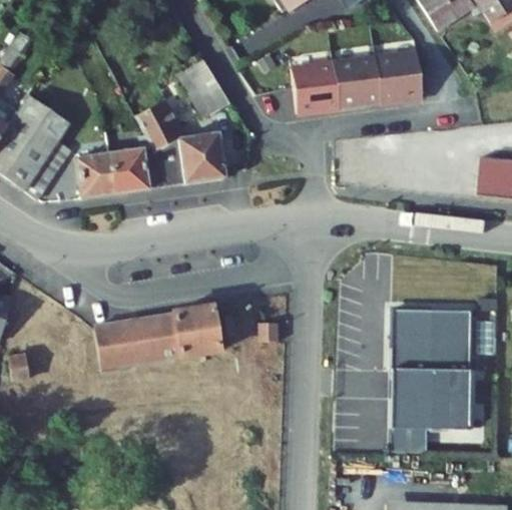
[(276,0),(283,11),(289,7),(291,9),(305,0),(276,0)]
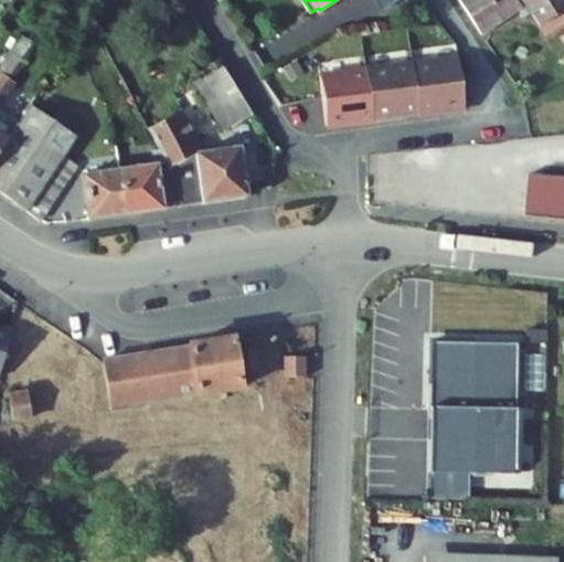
[(464,0),(472,12),(491,0),(464,0)]
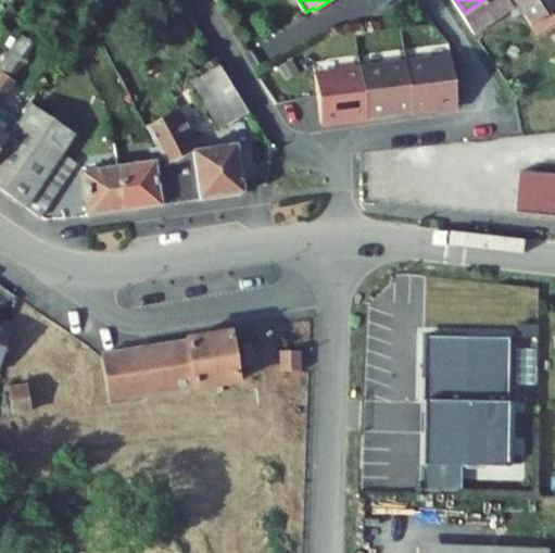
[(483,0),(465,12),(477,30),(511,9),(516,16),(526,10),(534,23),(554,9),(554,0),(483,0)]
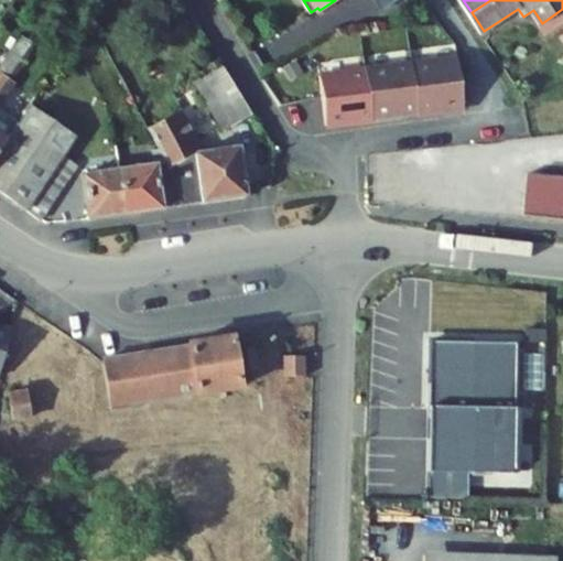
[(0,86),(7,76),(21,55),(12,49),(0,66),(0,86)]
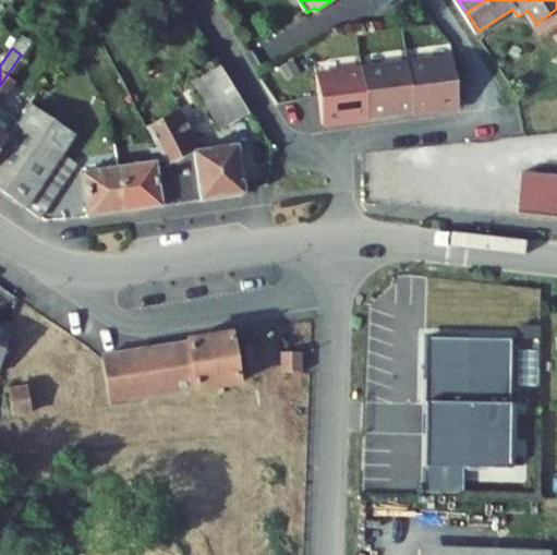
[(452,51),(316,70),(323,118),(459,99),(452,51)]
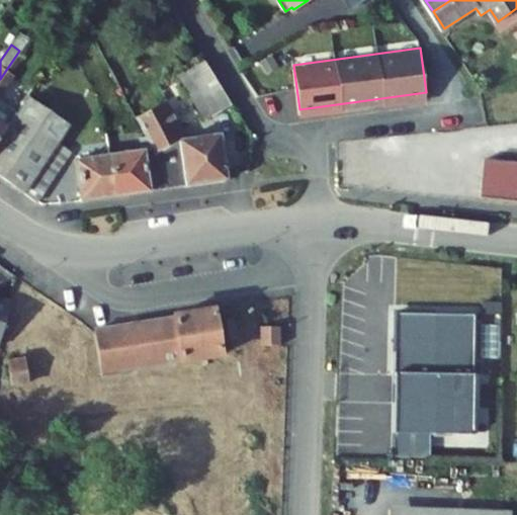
[(206,120),(233,105),(205,60),(179,75),(206,120)]
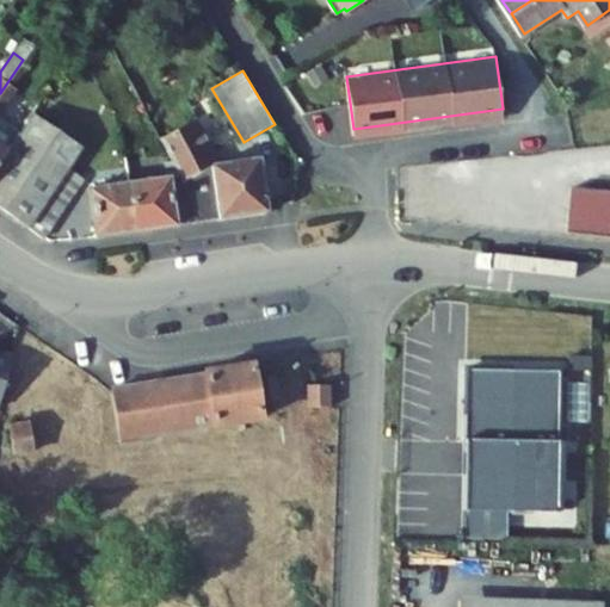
[(7,82),(0,93),(0,160),(20,130),(2,118),(20,91),(7,82)]
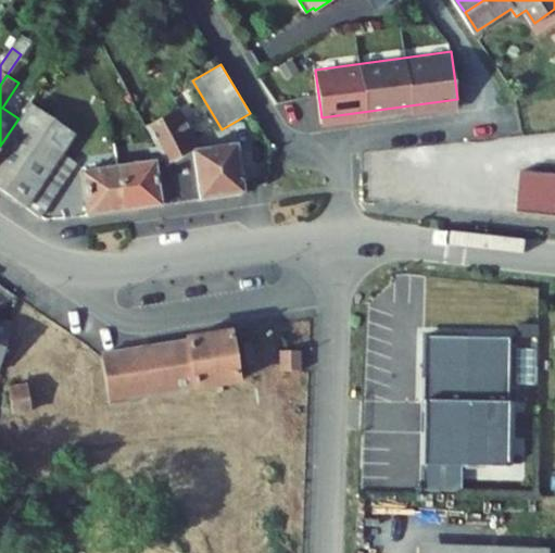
[(30,101),(19,118),(0,146),(0,188),(25,205),(48,172),(62,151),(75,132),(30,101)]
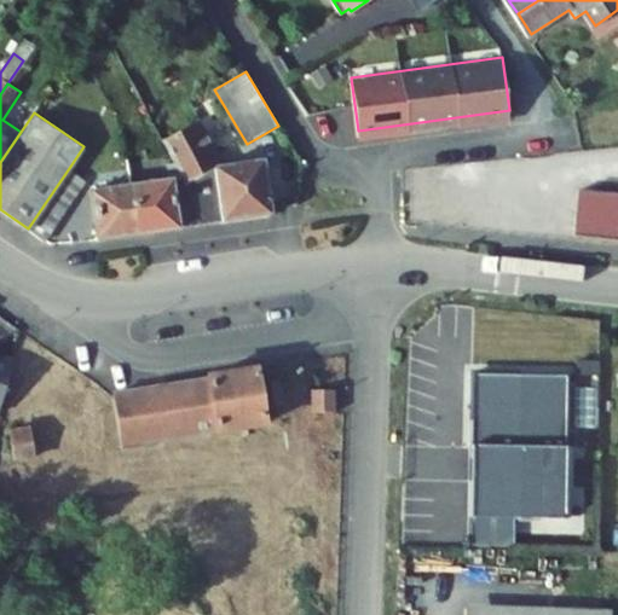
[(163,137),(175,162),(201,209),(221,207),(224,220),(271,213),(264,160),(214,166),(191,123),(163,137)]
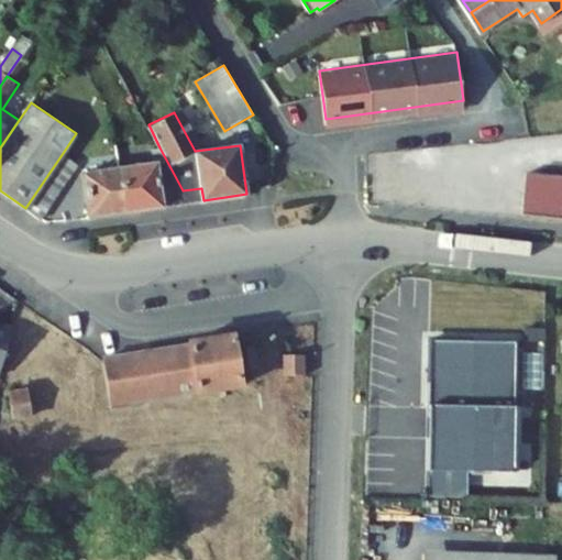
[(155,162),(119,166),(125,211),(182,202),(178,191),(183,190),(160,147),(154,149),(155,162)]
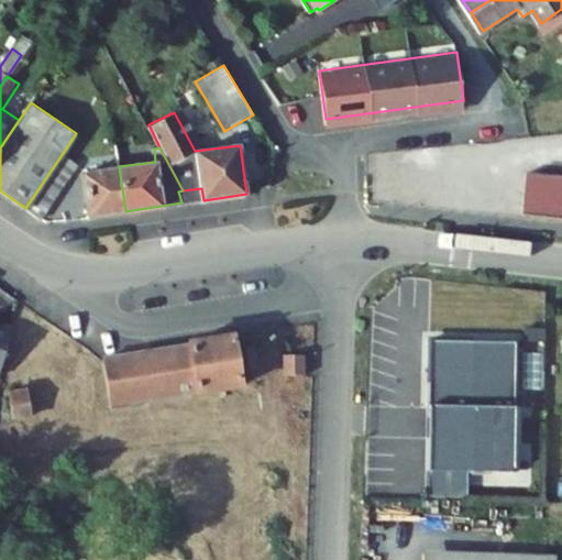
[(77,162),(63,153),(48,174),(63,184),(77,162)]
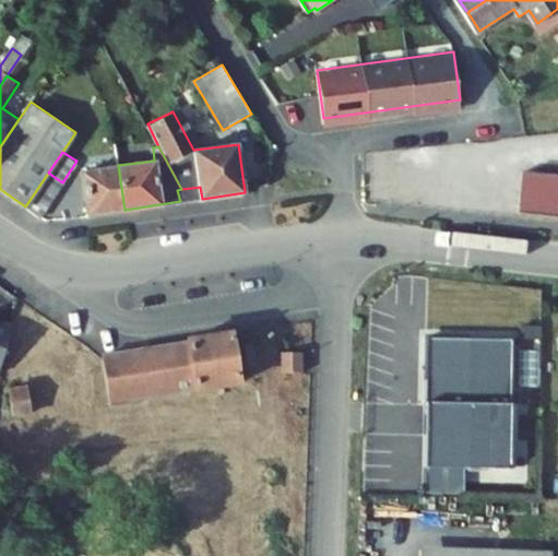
[(118,165),(83,170),(88,214),(125,210),(118,165)]
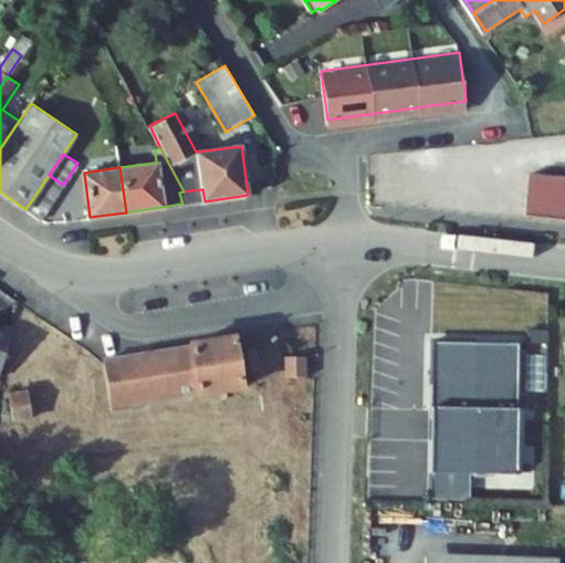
[(564,174),(530,170),(525,212),(564,216),(564,174)]
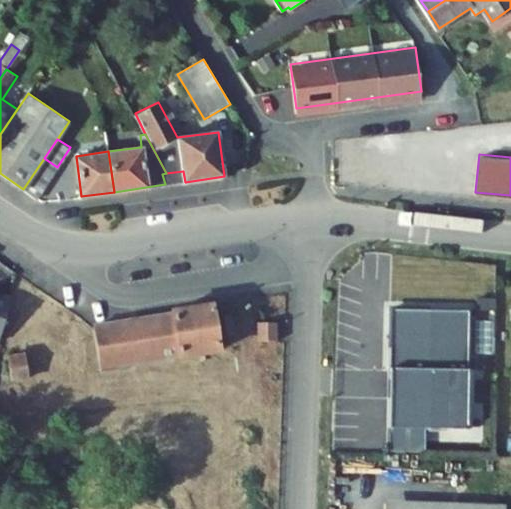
[(23,189),(36,198),(57,167),(44,158),(23,189)]
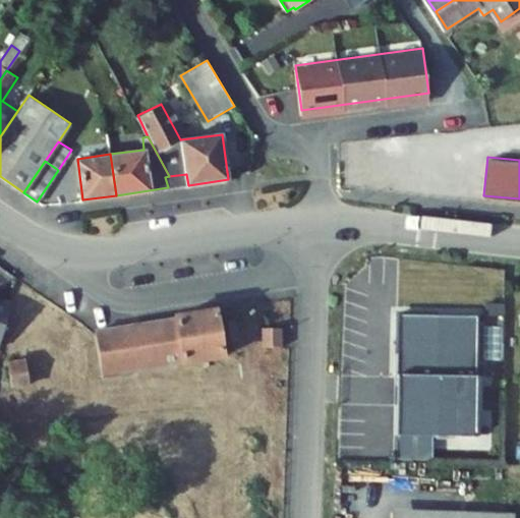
[(168,187),(188,185),(186,174),(169,176),(165,177),(168,187)]
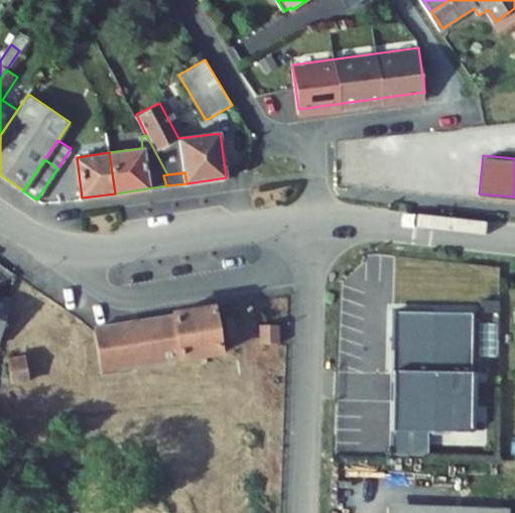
[(0,344),(0,345),(11,300),(0,296),(0,344)]
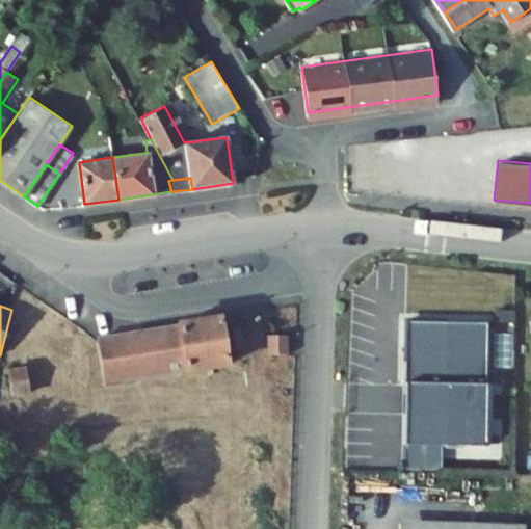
[(179,325),(99,339),(106,382),(186,369),(186,371),(226,364),(217,316),(179,322),(179,325)]
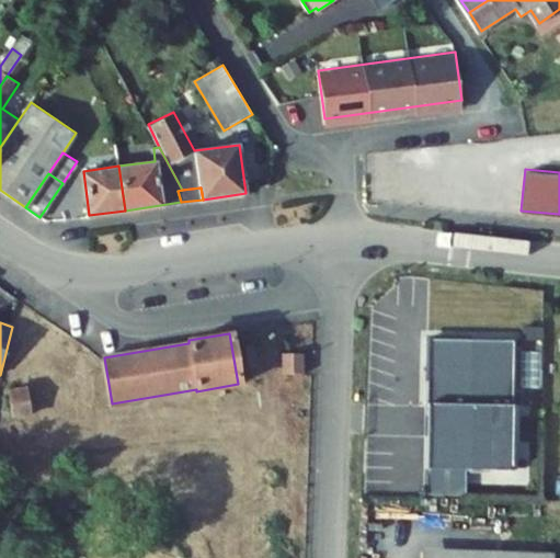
[(516,339),(429,339),(429,470),(516,470),(516,339)]
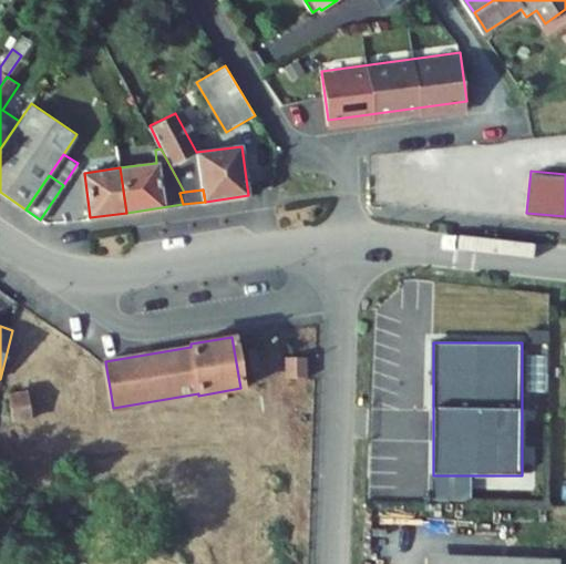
[(304,358),(284,362),(287,382),(308,379),(304,358)]
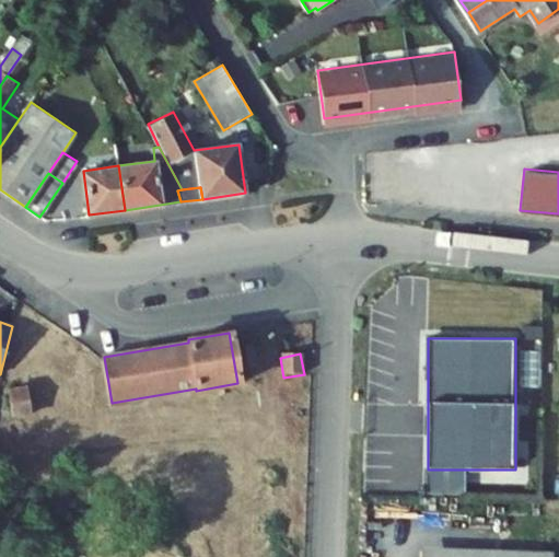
[(28,386),(8,390),(12,419),(33,417),(28,386)]
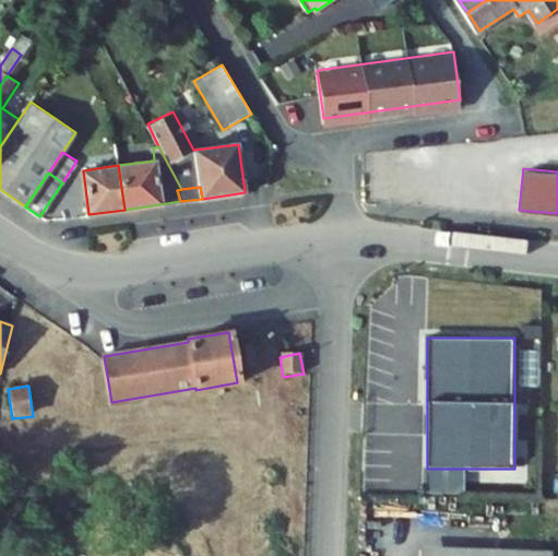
[(383,436),(386,493),(403,492),(401,435),(383,436)]
